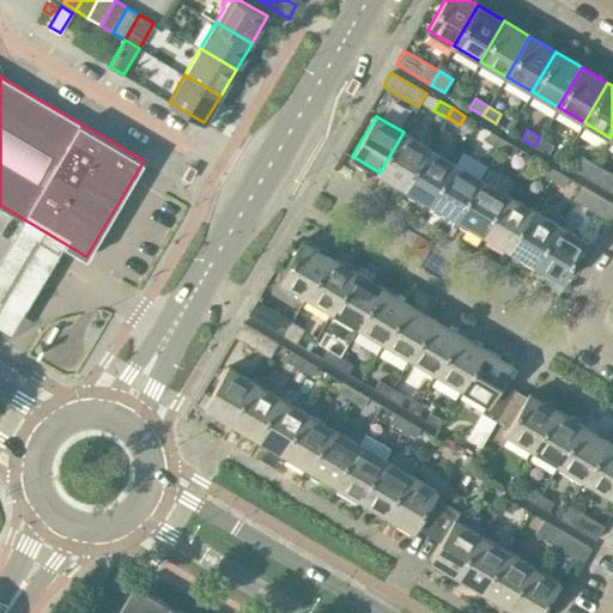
[(380,173),(405,187),(429,147),(404,132),(380,173)]
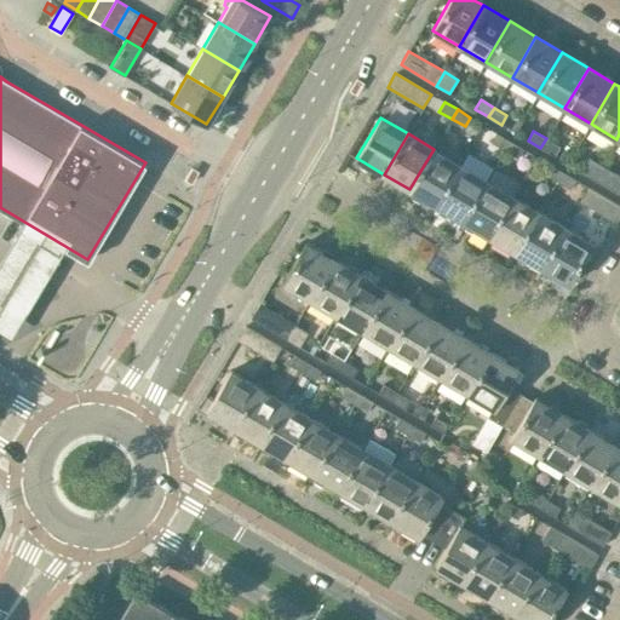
[(492,142),(504,150),(510,141),(497,133),(492,142)]
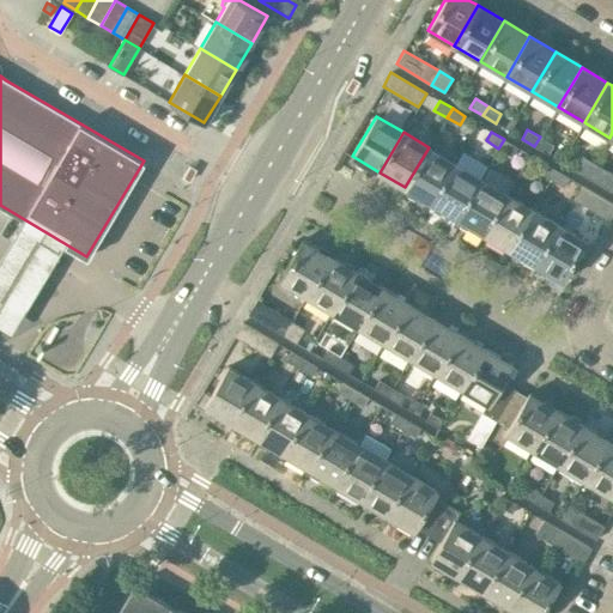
[(534,146),(547,153),(553,145),(540,137),(534,146)]
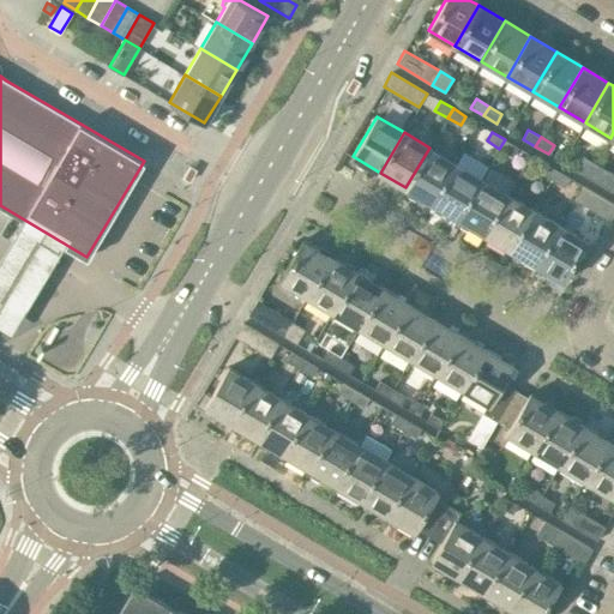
[(499,149),(512,156),(518,146),(505,139),(499,149)]
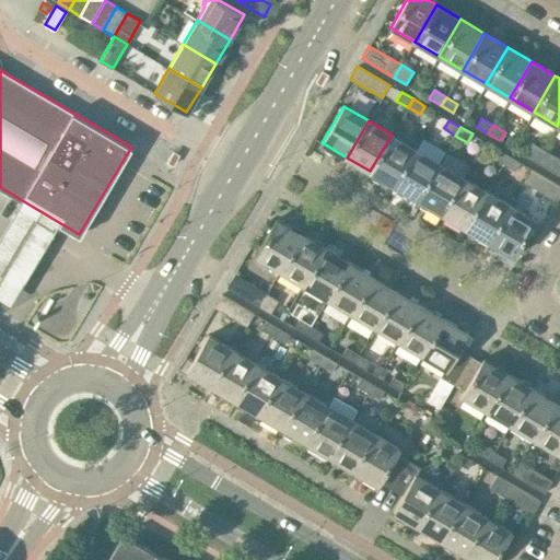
[(370,171),(394,185),(416,149),(392,135),(370,171)]
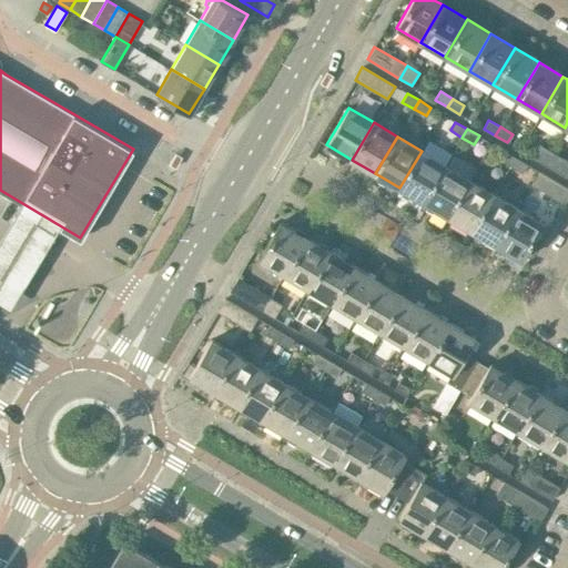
[(531,156),(544,164),(551,151),(539,144),(531,156)]
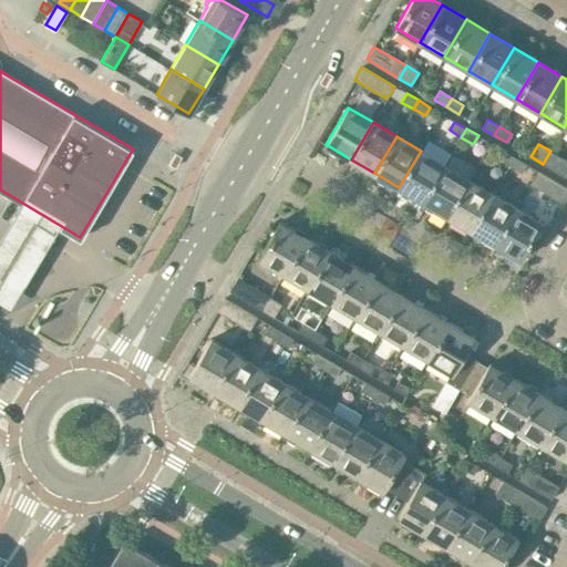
[(497,158),(509,165),(514,157),(502,150),(497,158)]
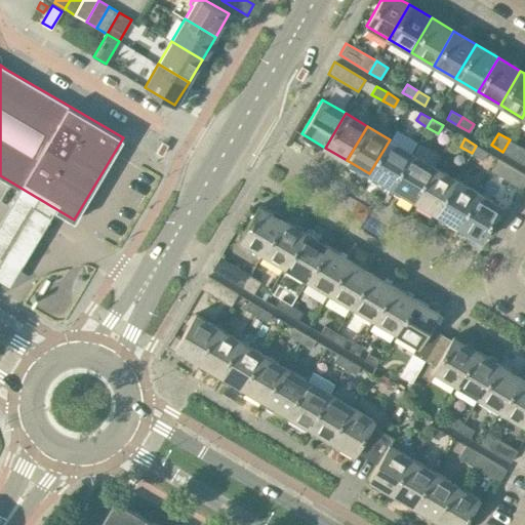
[(369,173),(392,187),(412,153),(390,139),(369,173)]
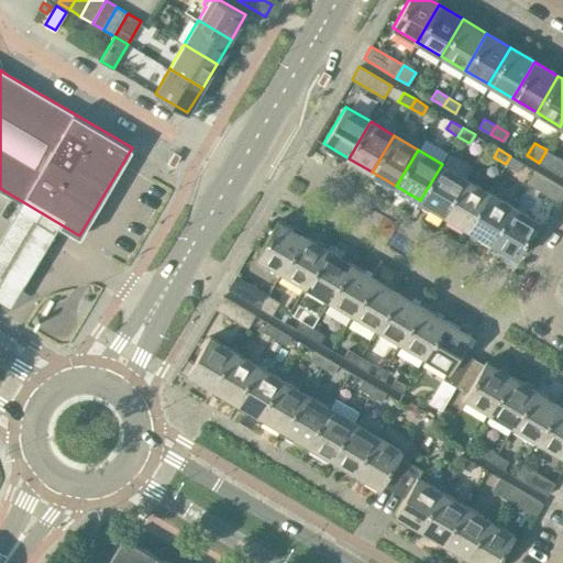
[(539,163),(562,176),(562,159),(547,150),(539,163)]
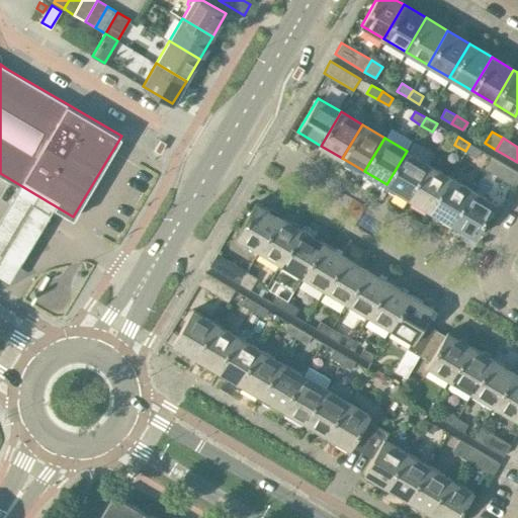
[(465,151),(477,158),(481,150),(469,144),(465,151)]
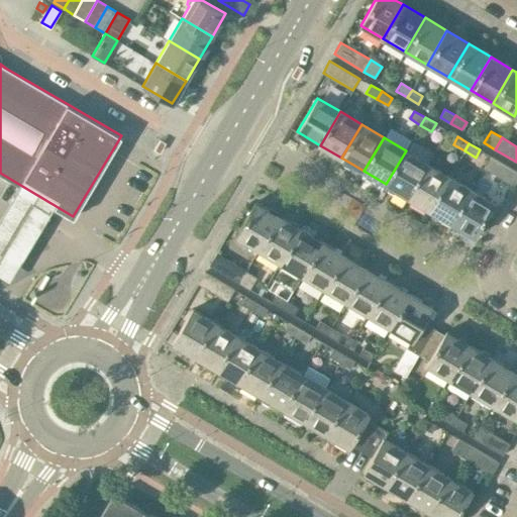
[(386,184),(407,197),(427,163),(406,150),(386,184)]
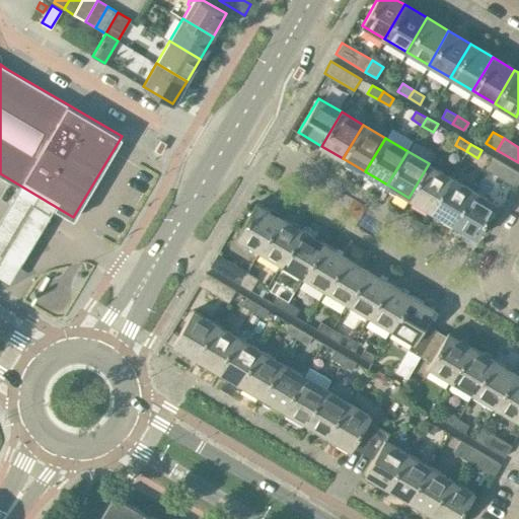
[(486,168),(516,186),(518,179),(518,171),(493,157),(486,168)]
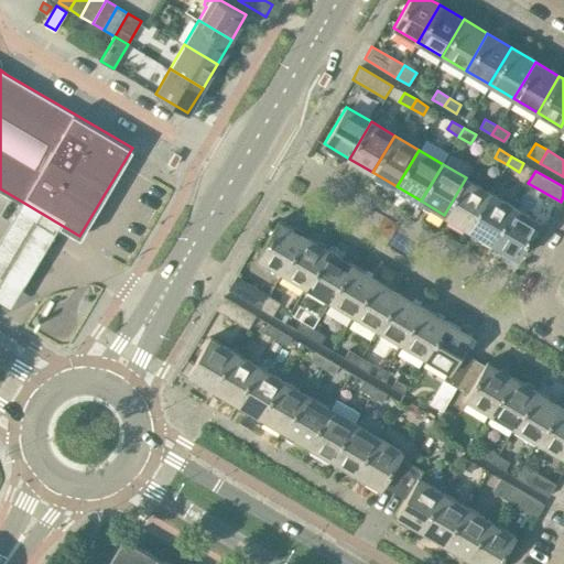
[(444,215),(468,229),(490,192),(466,177),(444,215)]
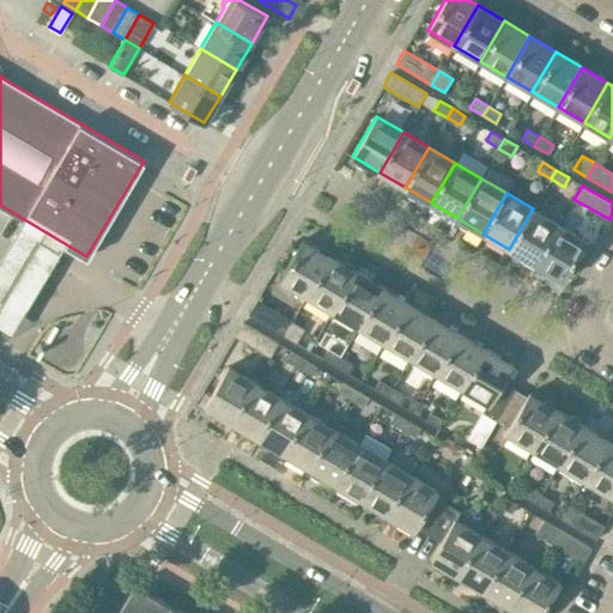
[(509,249),(535,265),(559,224),(533,208),(509,249)]
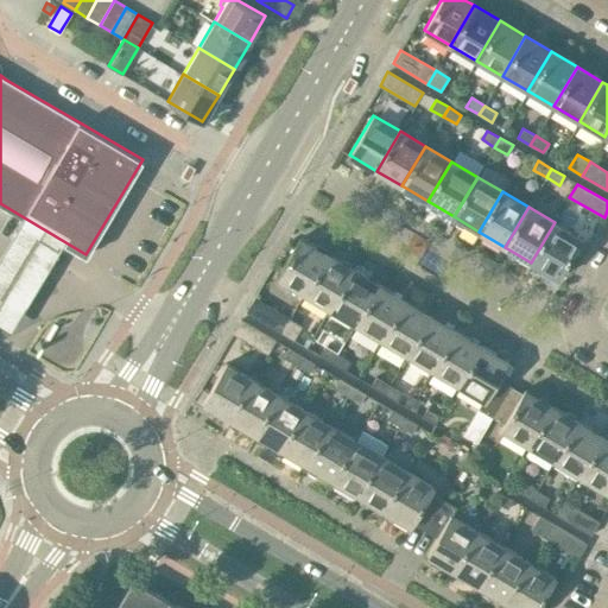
[(67,242),(23,217),(0,254),(0,327),(12,334),(67,242)]
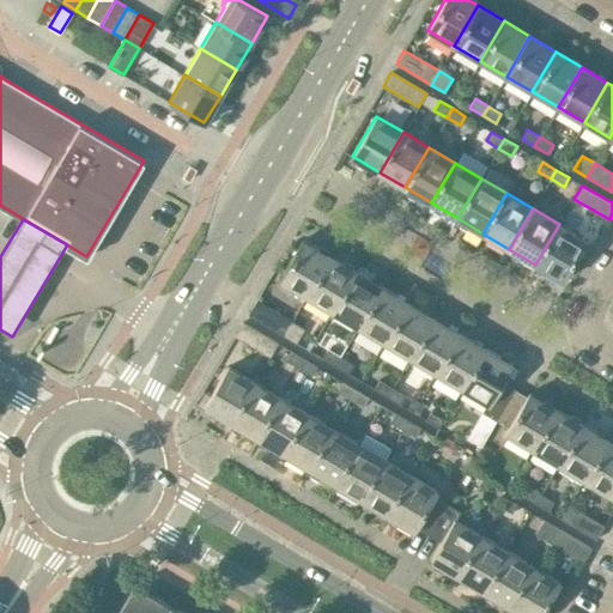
[(535,265),(562,280),(586,240),(559,224),(535,265)]
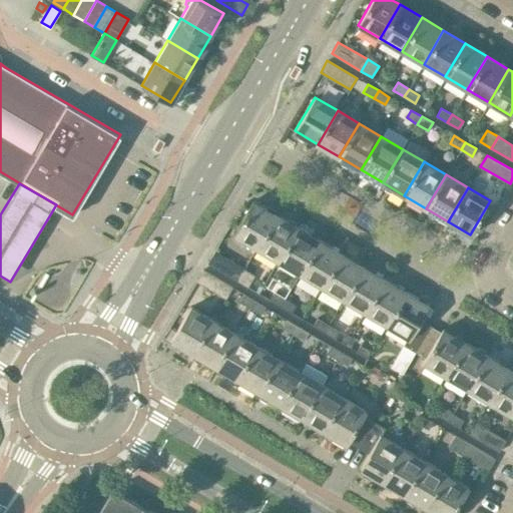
[(233,233),(257,247),(276,213),(253,200),(233,233)]
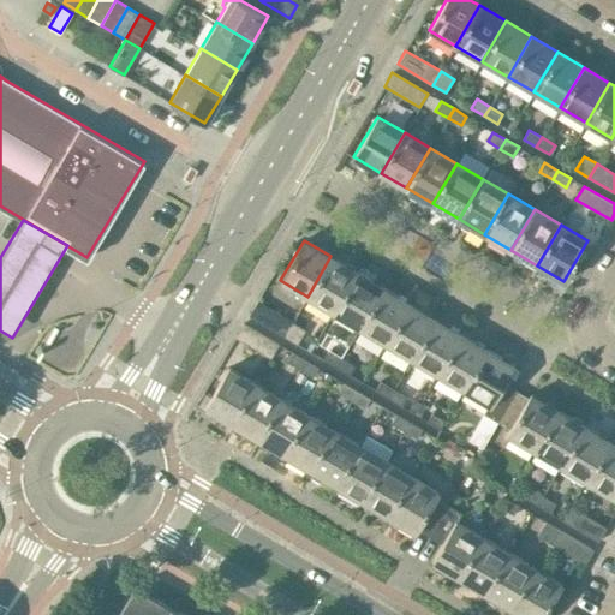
[(308,297),(333,311),(357,272),(330,256),(308,297)]
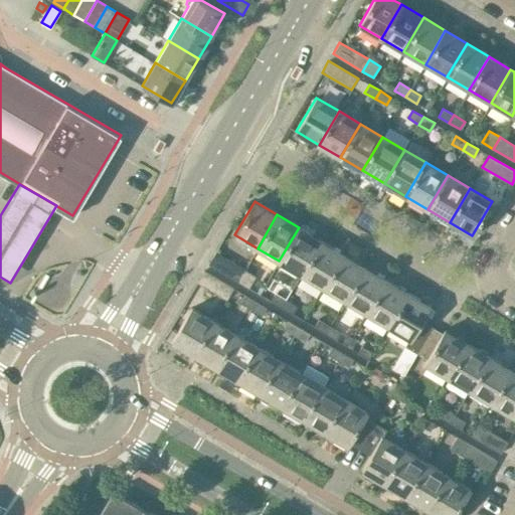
[(279,261),(301,274),(321,240),(299,227),(279,261)]
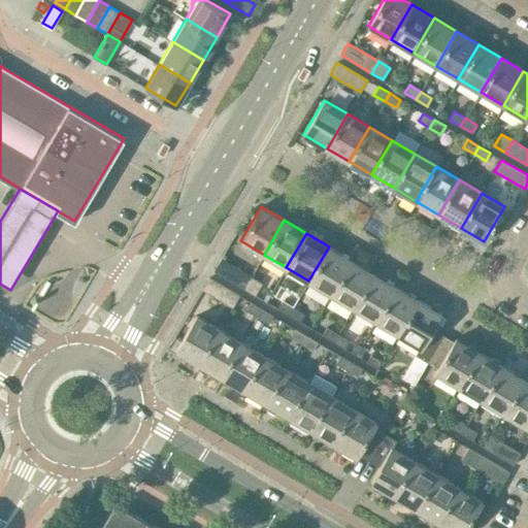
[(308,281),(330,294),(351,260),(329,246),(308,281)]
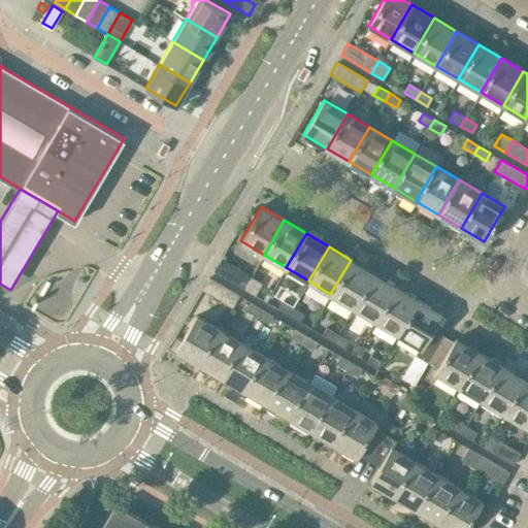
[(213,270),(243,288),(251,276),(221,258),(213,270)]
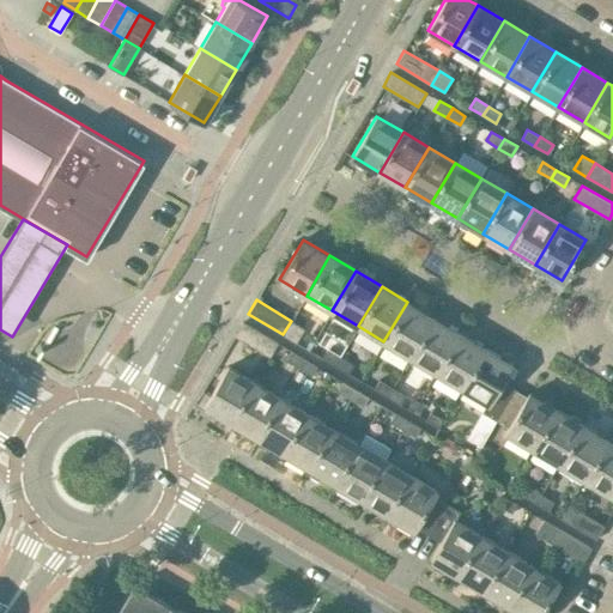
[(383,341),(410,357),(434,317),(407,302),(383,341)]
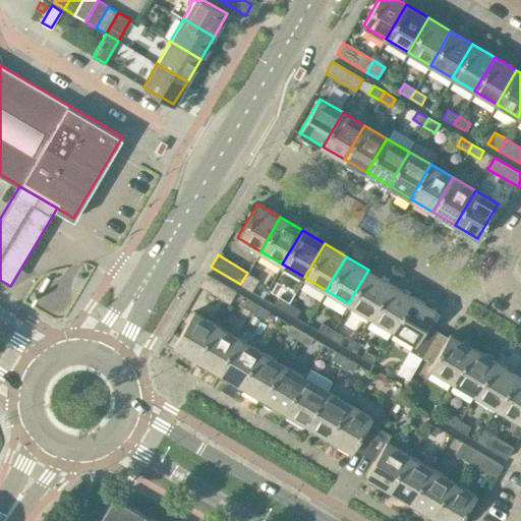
[(348,303),(370,316),(391,282),(368,270),(348,303)]
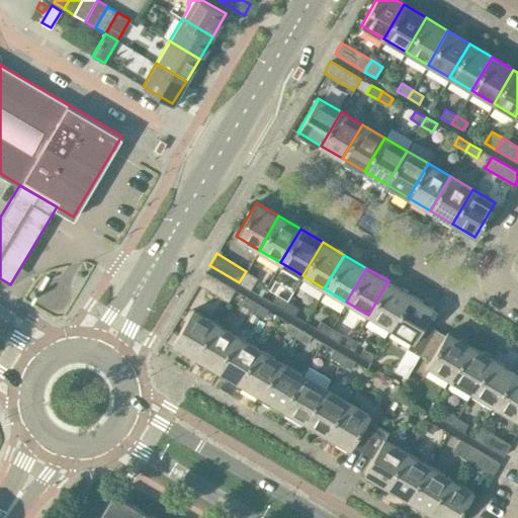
[(239,282),(250,289),(257,277),(246,271),(239,282)]
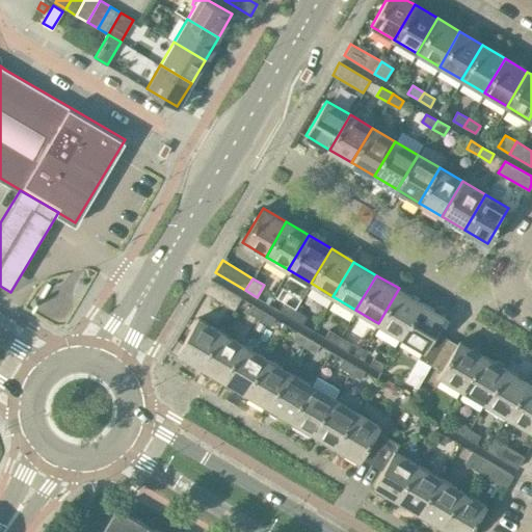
[(204,291),(234,310),(241,297),(211,280),(204,291)]
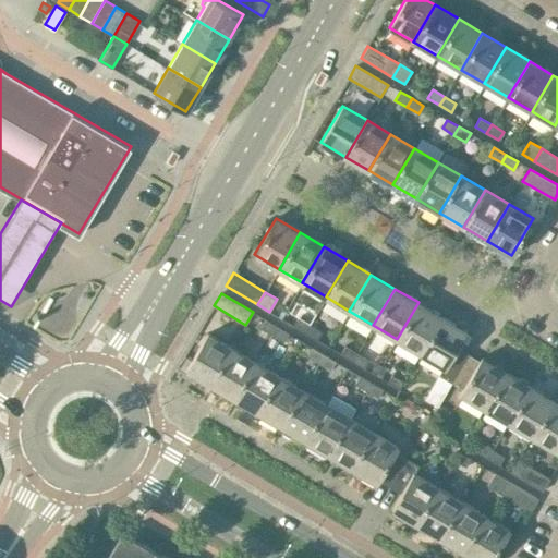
[(397,339),(420,353),(441,316),(419,302),(397,339)]
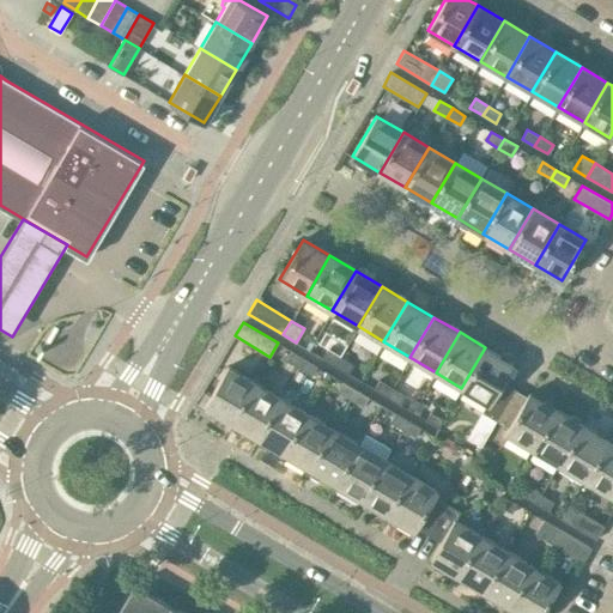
[(483,412),(496,420),(514,389),(502,382),(513,364),(485,347),(461,388),(487,404),(483,412)]
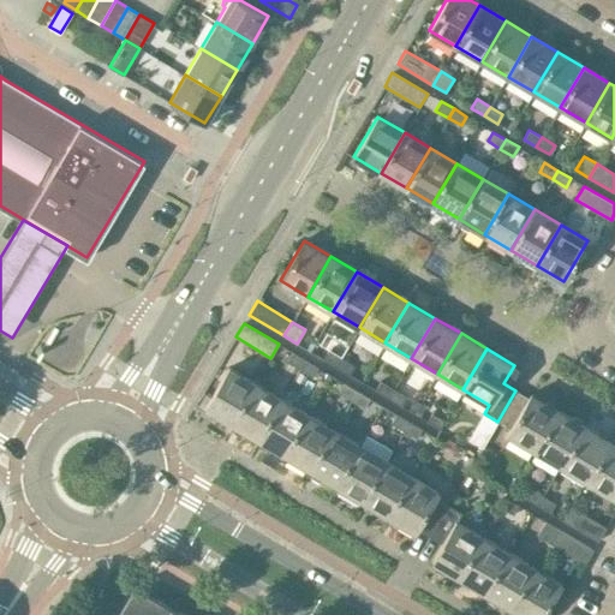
[(323,359),(336,366),(341,358),(328,350),(323,359)]
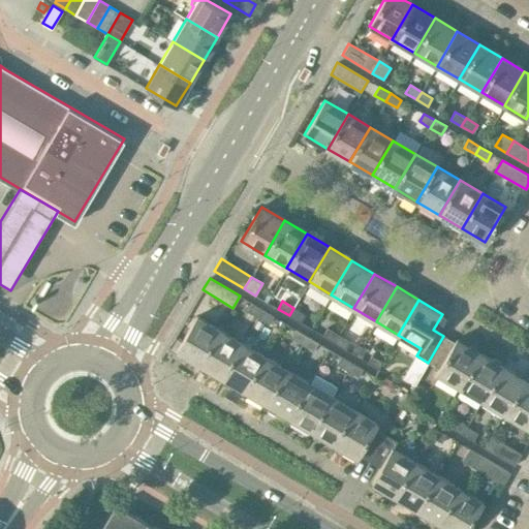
[(246,310),(257,317),(262,309),(251,303),(246,310)]
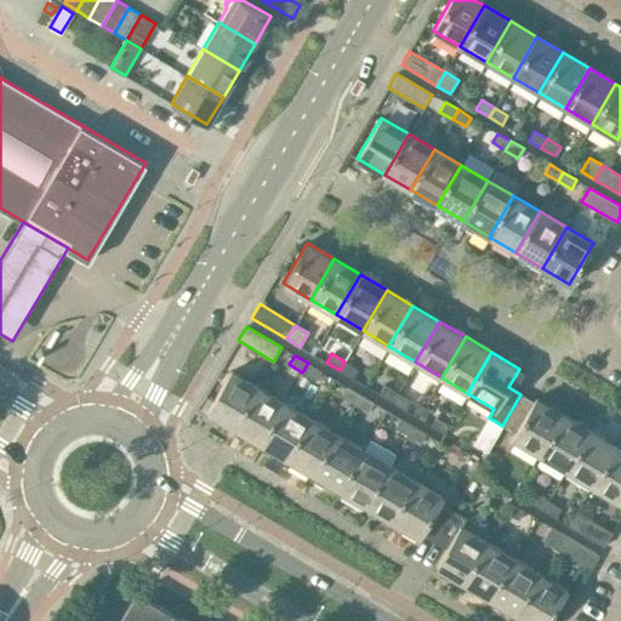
[(340,370),(352,379),(358,369),(345,362),(340,370)]
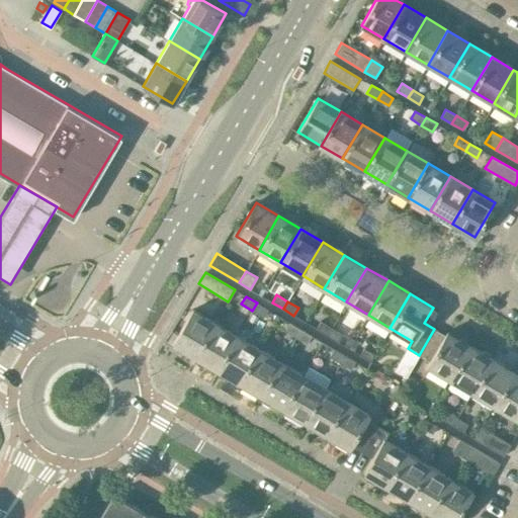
[(252,311),(263,317),(268,310),(257,303),(252,311)]
